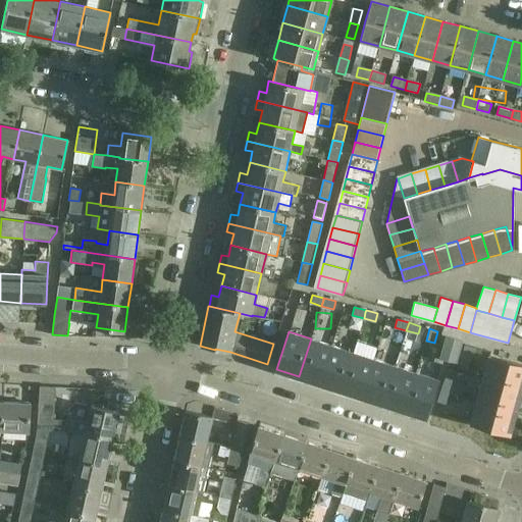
[(446,336),(446,338),(440,357),(456,361),(462,341),(446,336)]
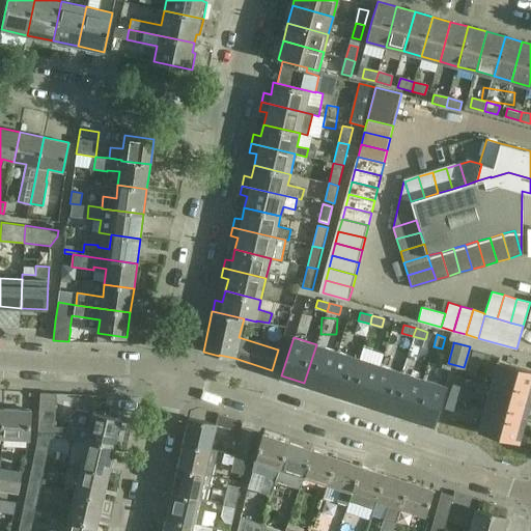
[(316,344),(304,383),(325,390),(337,352),(316,344)]
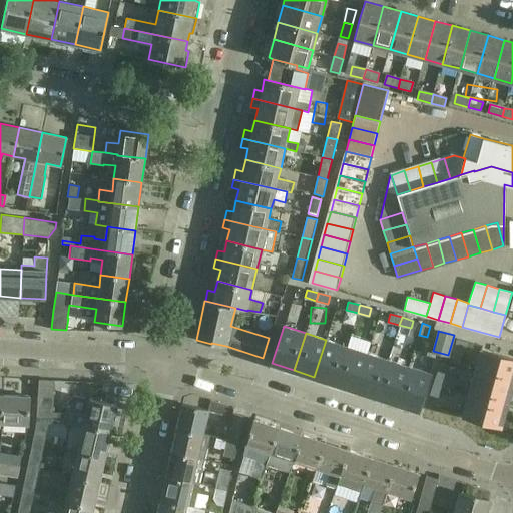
[(326,340),(314,377),(335,383),(347,347),(326,340)]
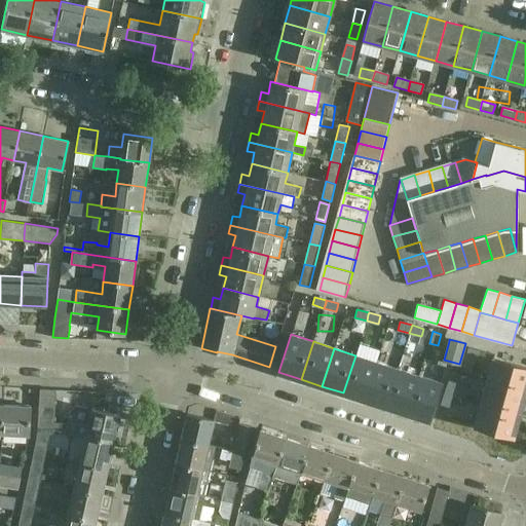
[(355,355),(343,392),(364,400),(376,362),(355,355)]
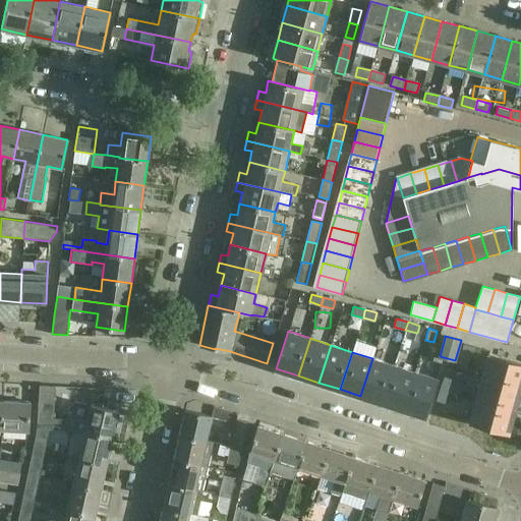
[(461,354),(458,366),(466,368),(469,356),(461,354)]
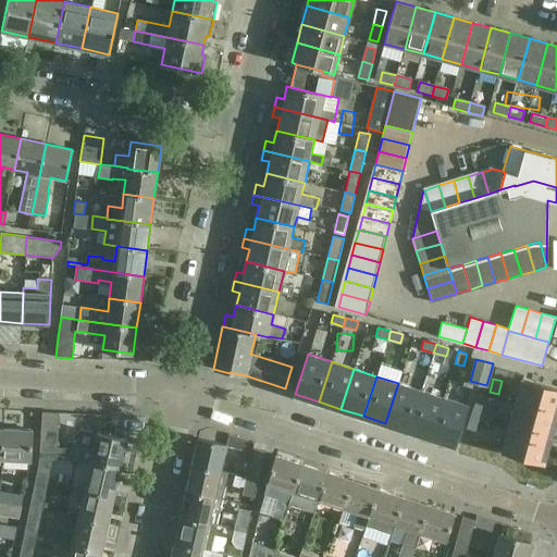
[(556,390),(522,381),(516,404),(556,416),(556,412),(556,390)]
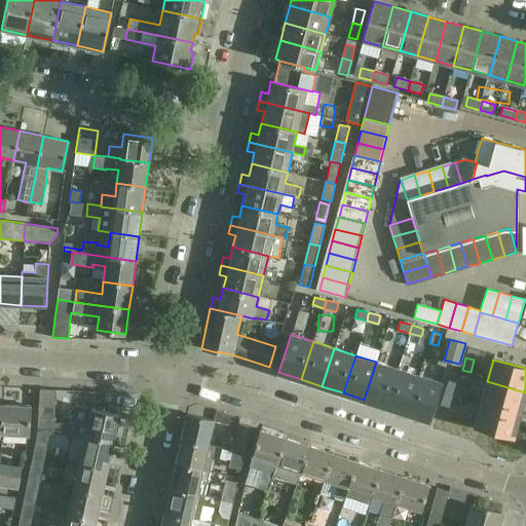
[(376,362),(364,400),(385,407),(398,369),(376,362)]
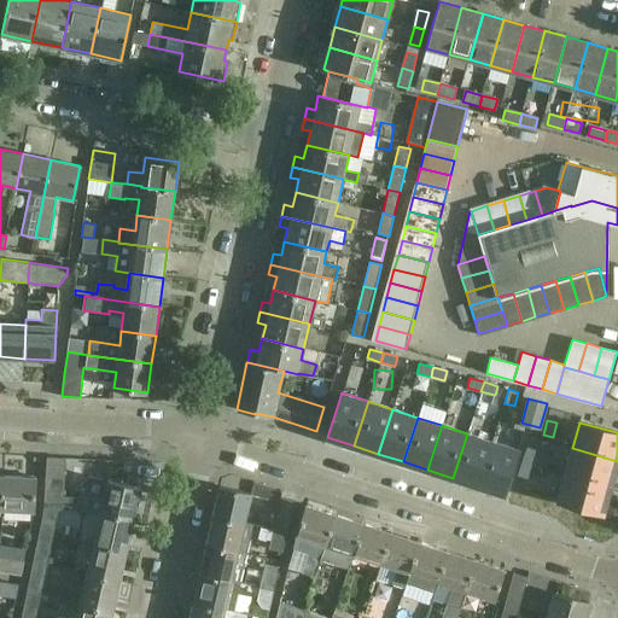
[(467,433),(453,478),(478,485),(491,442),(467,433)]
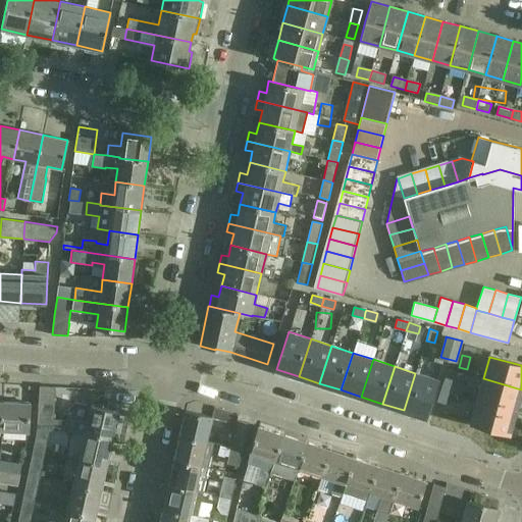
[(415,373),(404,410),(425,417),(437,379),(415,373)]
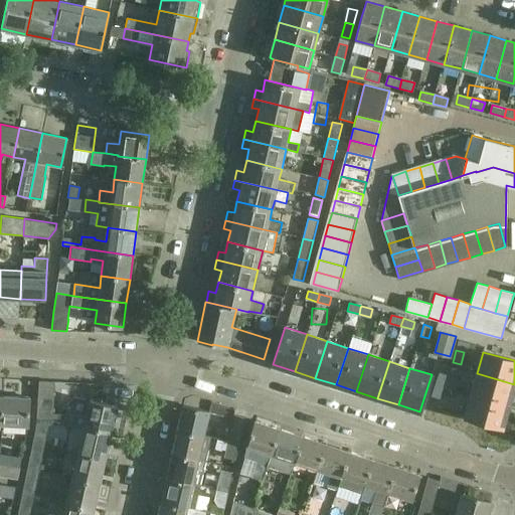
[(439,372),(435,384),(443,386),(447,375),(439,372)]
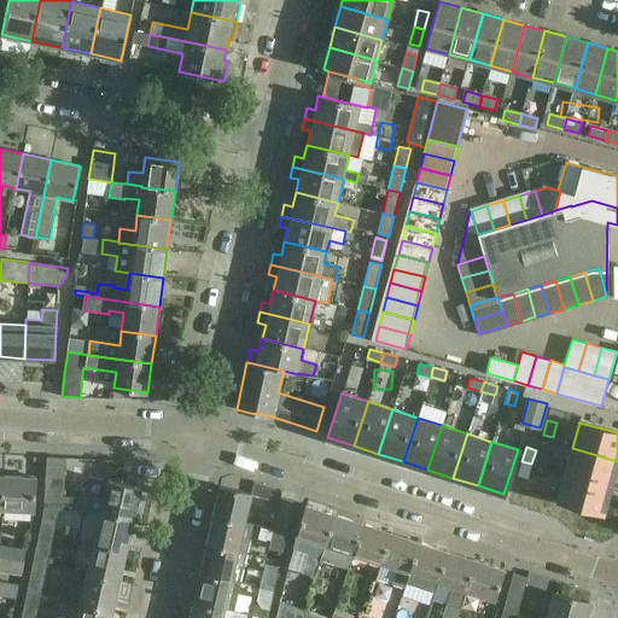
[(572,448),(565,473),(611,487),(617,461),(572,448)]
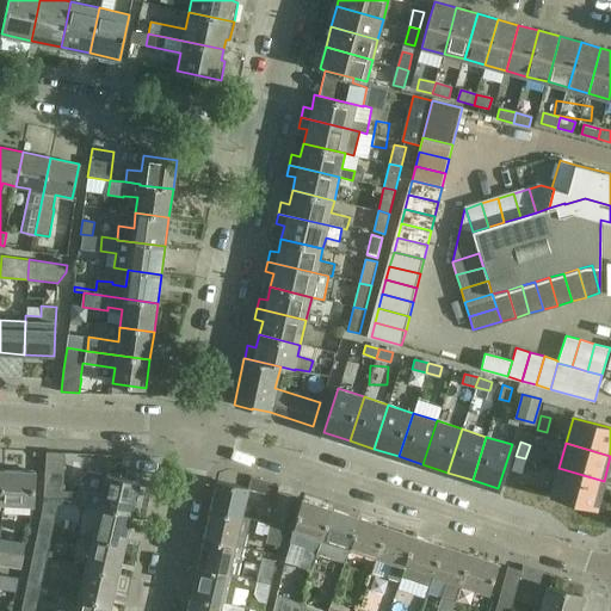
[(47,452),(45,476),(44,503),(59,504),(62,504),(63,476),(66,454),(47,452)]
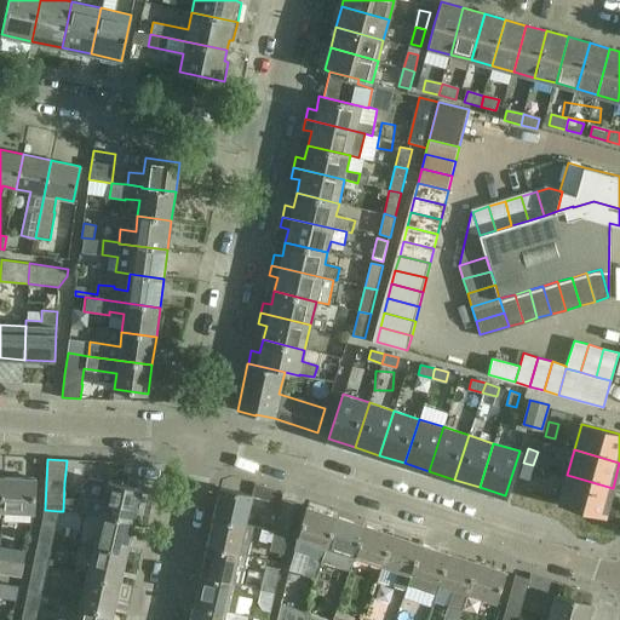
[(523,463),(520,476),(528,480),(533,465),(523,463)]
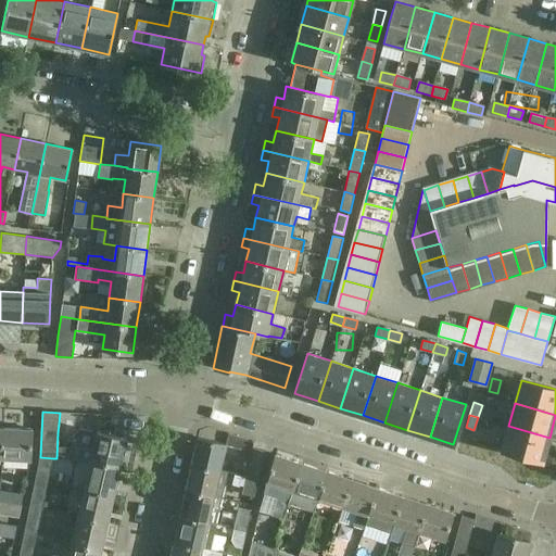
[(508,426),(502,450),(543,460),(550,438),(508,426)]
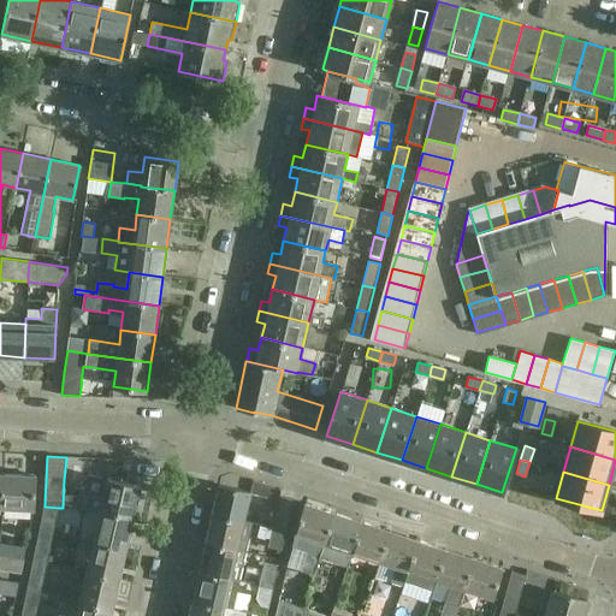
[(36,475),(4,474),(3,505),(34,508),(36,475)]
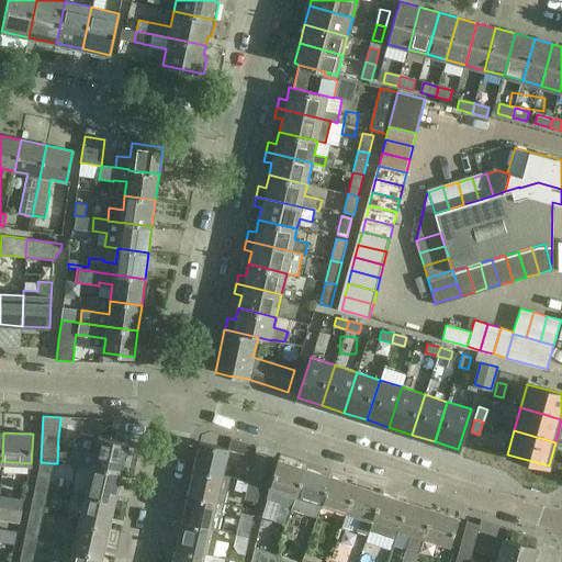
[(98,437),(93,454),(77,450),(74,464),(91,465),(121,473),(127,445),(98,437)]
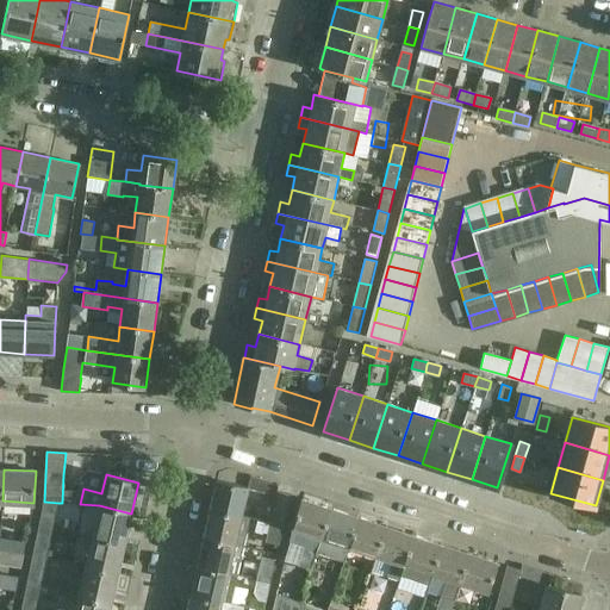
[(248,487),(217,480),(210,510),(241,517),(242,516),(248,487)]
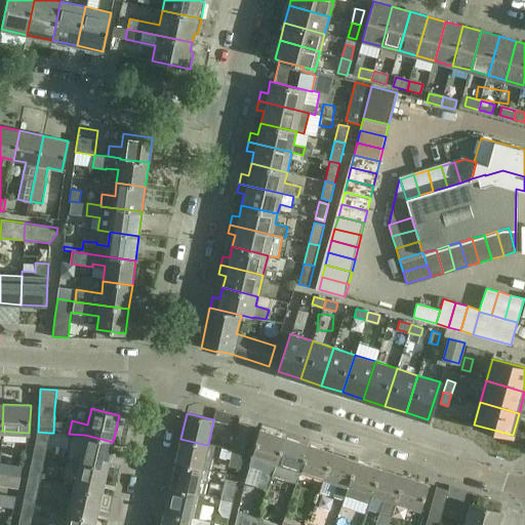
[(238,422),(234,443),(232,450),(244,453),(250,426),(238,422)]
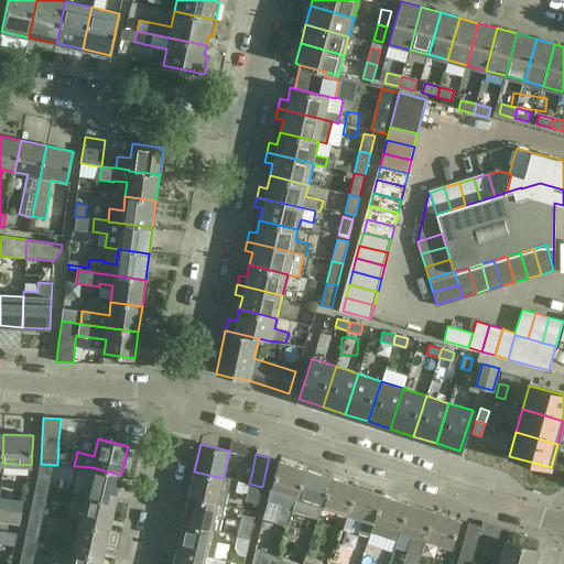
[(306,469),(280,461),(270,489),(267,501),(281,507),(275,522),(277,522),(288,525),(293,510),(306,469)]
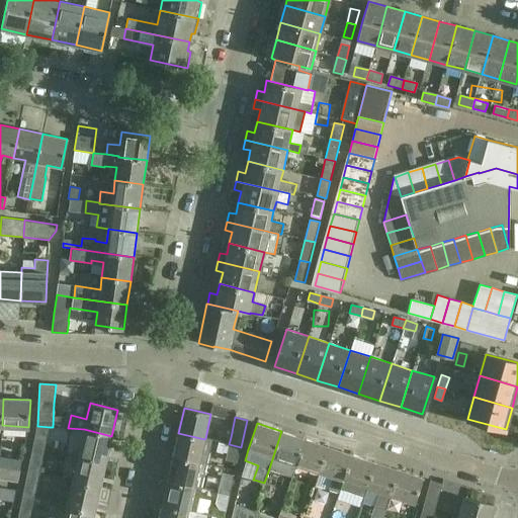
[(50,427),(37,426),(37,428),(34,444),(45,447),(50,427)]
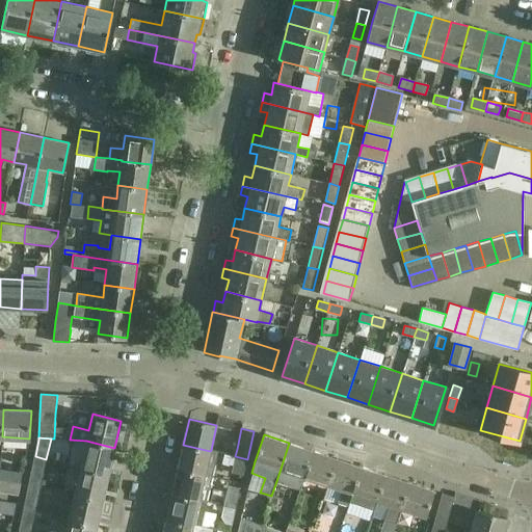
[(114,448),(86,441),(80,467),(109,474),(114,448)]
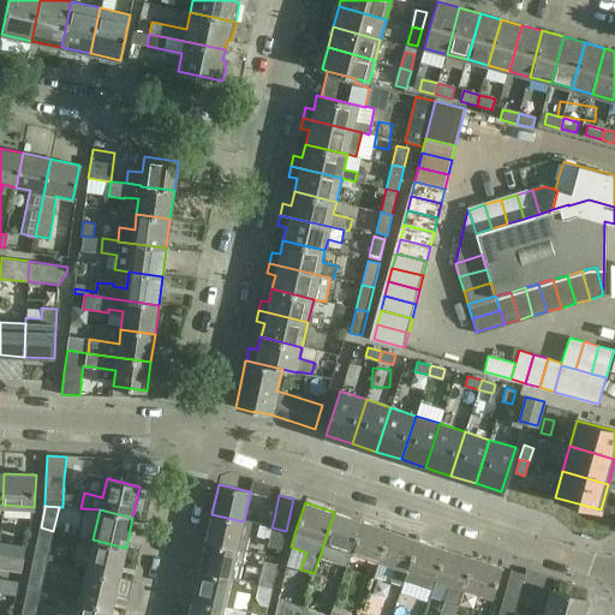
[(362,521),(334,512),(320,556),(347,566),(352,551),(362,521)]
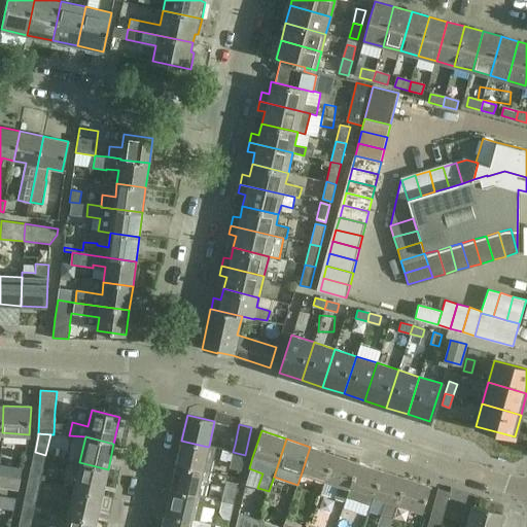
[(208,447),(181,441),(176,464),(211,472),(216,448),(209,446),(208,447)]
